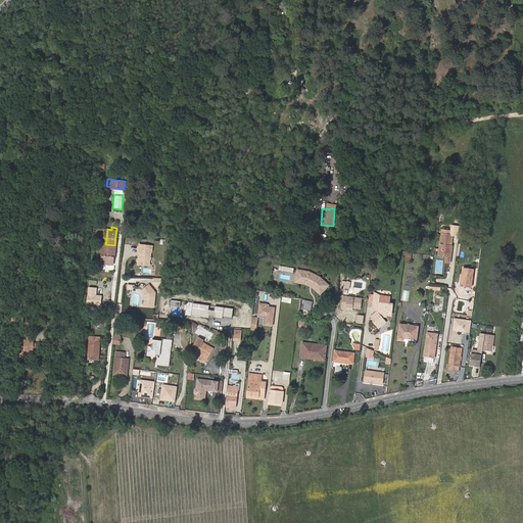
[(327,237),(328,229),(321,228),(320,235),(327,237)]
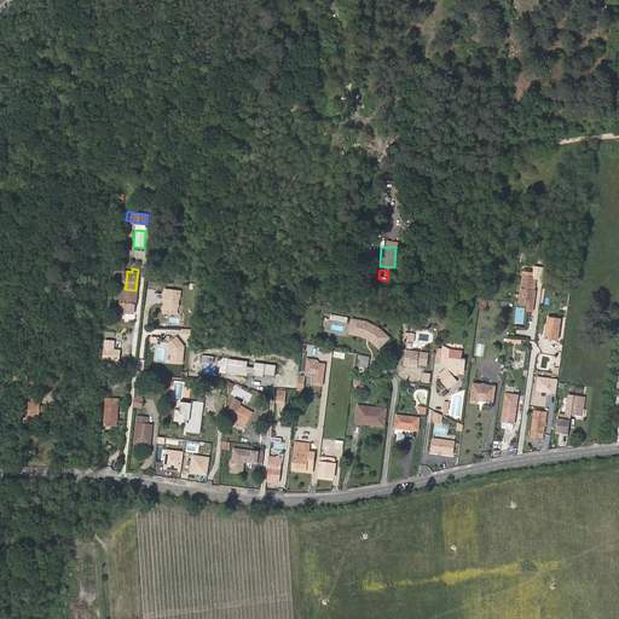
[(533,279),(522,278),(521,288),(526,289),(525,291),(521,290),(520,304),(527,305),(527,312),(532,312),(536,293),(533,293),(536,281),(533,279)]
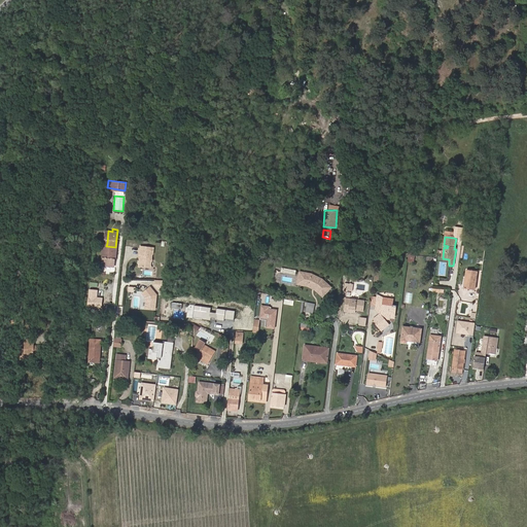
[(114,266),(115,247),(106,246),(105,265),(114,266)]
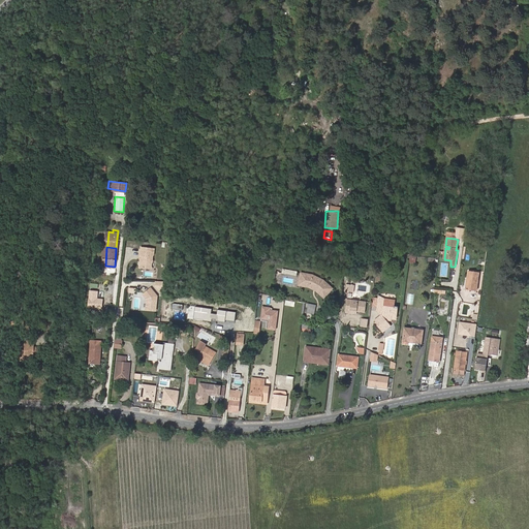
[(153,250),(141,249),(139,257),(143,257),(143,259),(141,260),(139,269),(149,270),(150,263),(151,262),(152,256),(153,256),(153,250)]
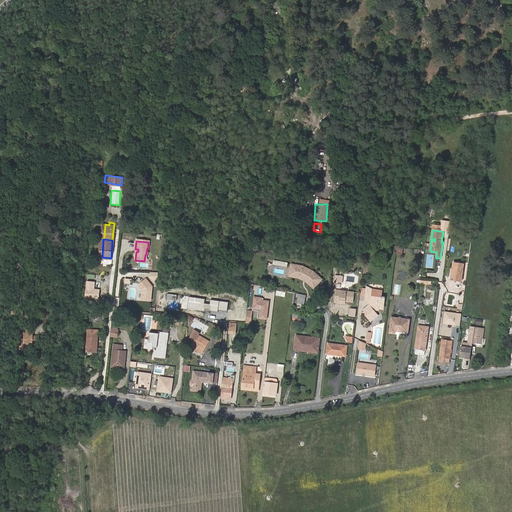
[(303,267),(292,264),(289,274),(299,276),(300,275),(307,279),(307,281),(314,287),(322,280),(313,272),(303,267)]
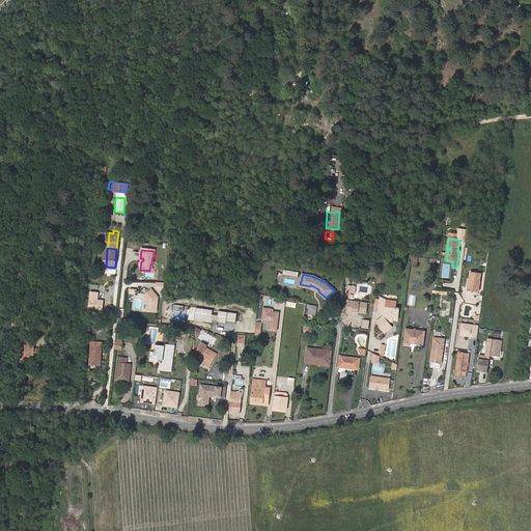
[(468,292),(478,294),(480,275),(470,274),(468,292)]
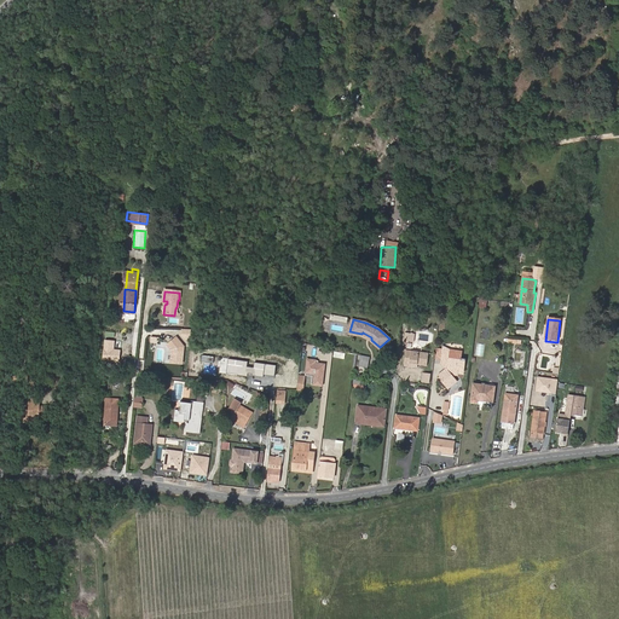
[(180,339),(190,339),(190,329),(180,329),(180,339)]
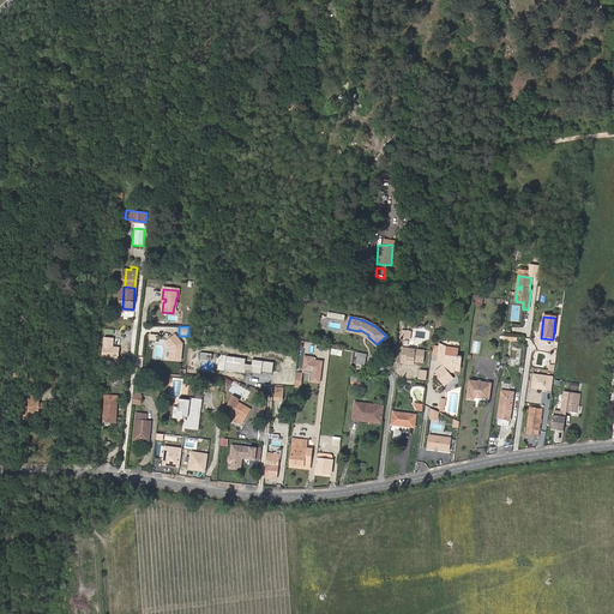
[(375,347),(377,344),(368,337),(368,335),(360,330),(359,331),(347,329),(347,331),(357,335),(366,338),(375,347)]
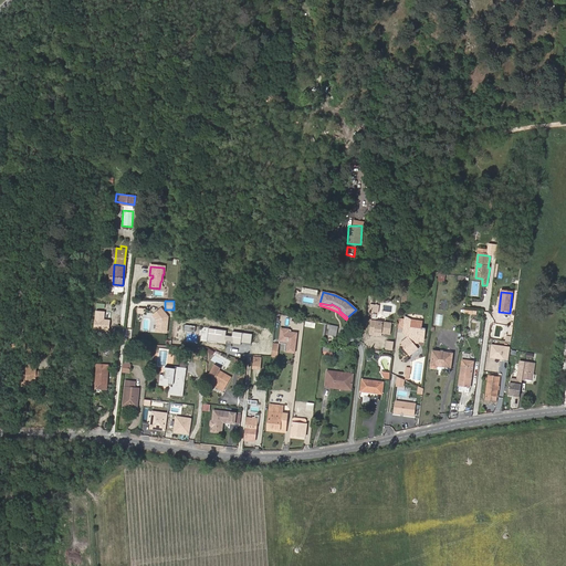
[(154,317),(153,331),(164,332),(165,316),(157,307),(150,314),(154,317)]
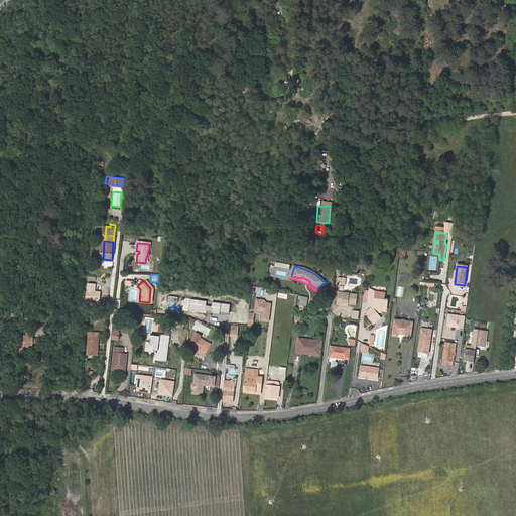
[(368,299),(368,293),(375,291),(369,287),(369,290),(364,290),(363,298),(368,299)]
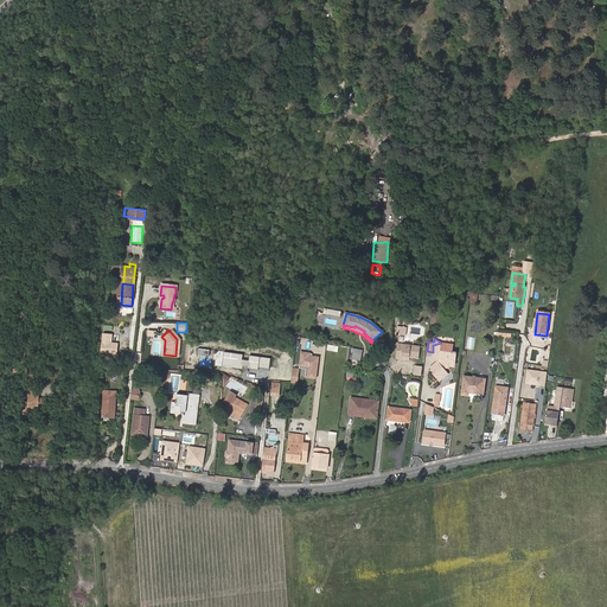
[(420,346),(398,343),(396,358),(401,359),(401,358),(402,357),(409,358),(419,359),(420,346)]
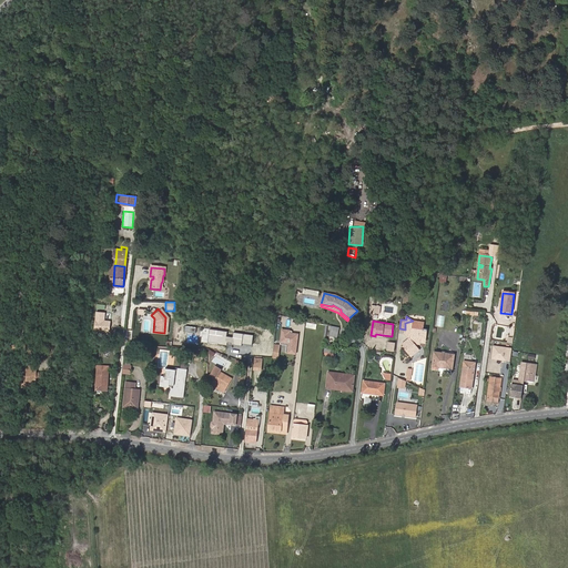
[(424,330),(424,325),(413,324),(413,321),(405,323),(405,330),(405,334),(409,338),(402,344),(406,348),(405,350),(412,357),(421,350),(415,344),(419,342),(427,342),(427,330),(424,330)]
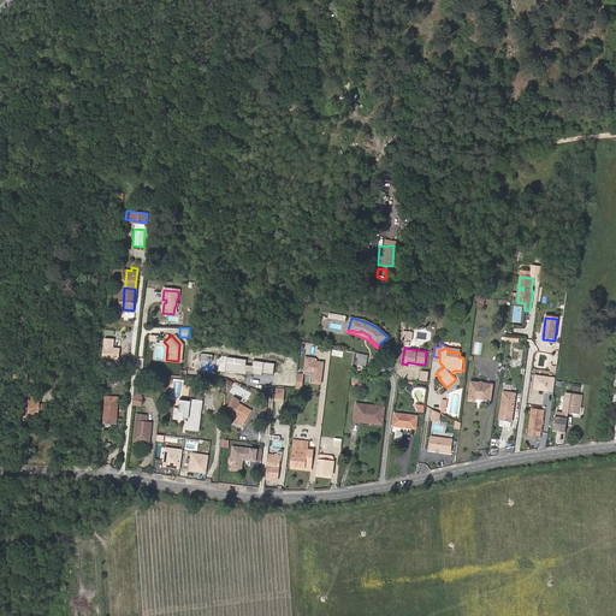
[(368,356),(359,355),(356,367),(367,368),(368,356)]
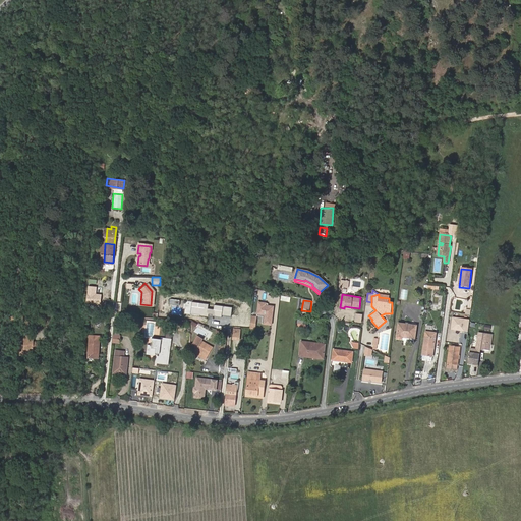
[(270,325),(272,306),(264,306),(265,303),(256,302),(255,314),(264,315),(263,325),(270,325)]
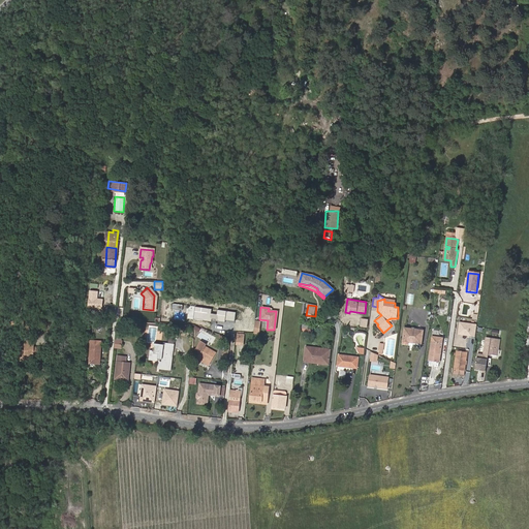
[(413,330),(412,342),(413,343),(422,344),(424,331),(413,330)]
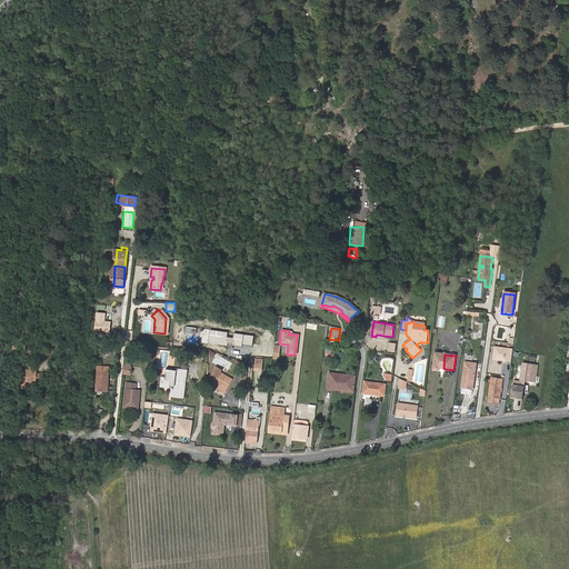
[(473,389),(477,363),(465,362),(461,387),(473,389)]
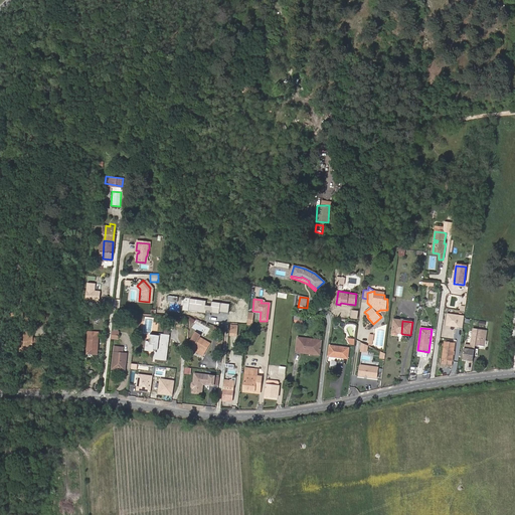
[(484,346),(487,330),(478,329),(475,345),(484,346)]
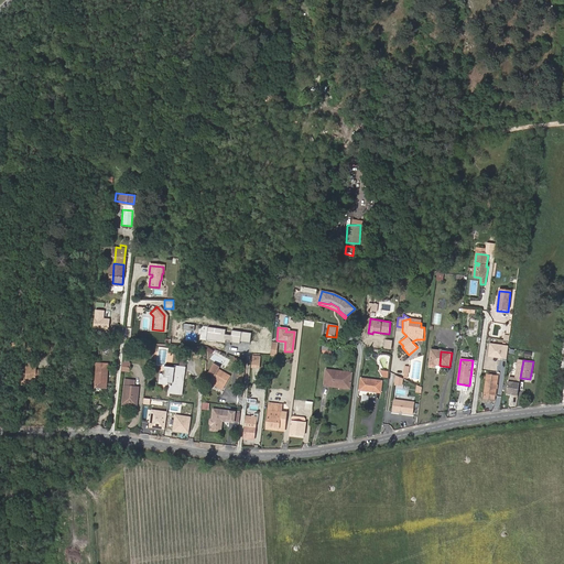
[(36,361),(28,362),(29,372),(24,372),(24,378),(25,378),(25,383),(34,383),(34,380),(38,380),(47,380),(47,370),(36,370),(36,361)]
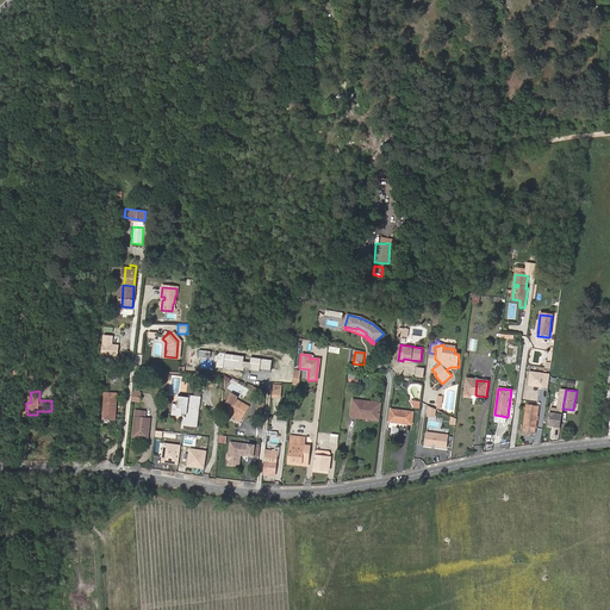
[(112,405),(113,393),(103,392),(100,416),(111,417),(112,405)]
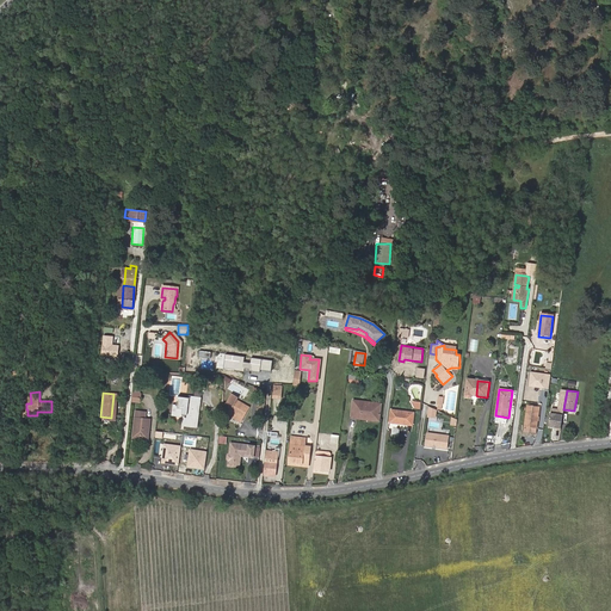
[(230,413),(242,420),(250,408),(236,400),(239,396),(234,394),(228,403),(233,407),(230,413)]
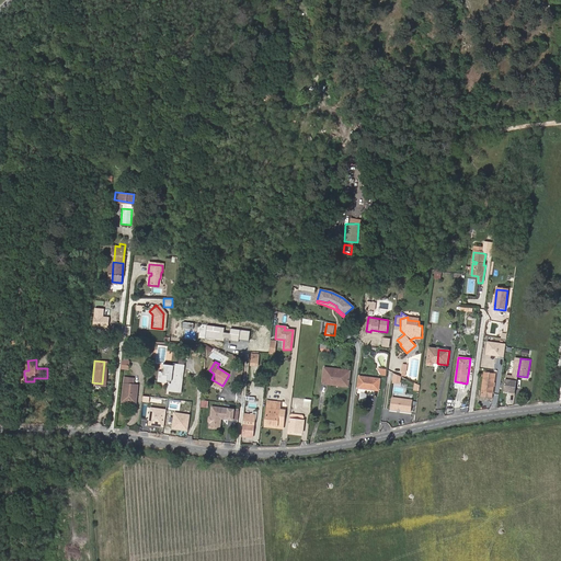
[(158,378),(168,379),(172,380),(171,384),(170,384),(170,390),(181,391),(181,386),(179,385),(180,381),(181,381),(181,376),(181,373),(183,374),(184,365),(174,364),(174,365),(164,364),(163,368),(162,368),(162,371),(159,371),(158,378)]
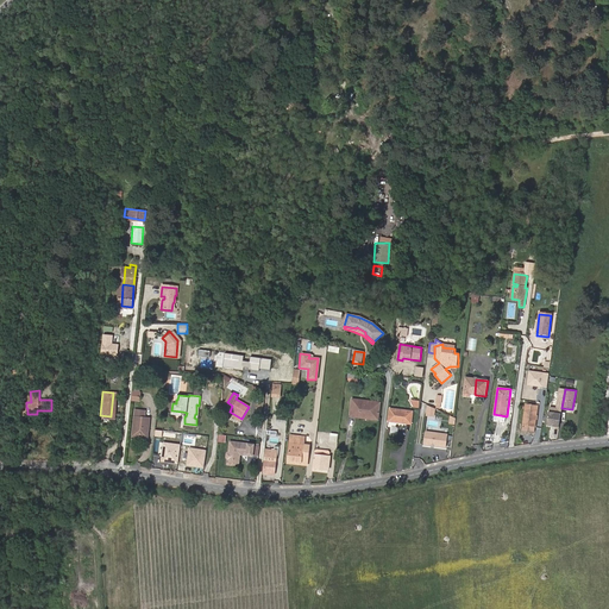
[(352,415),(380,419),(381,403),(353,401),(352,415)]
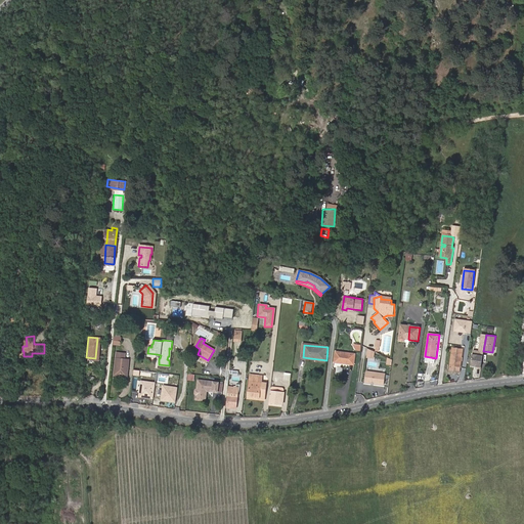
[(449,367),(460,369),(463,351),(452,349),(449,367)]
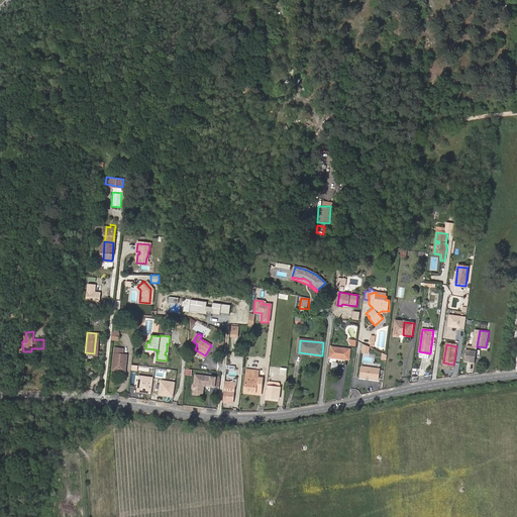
[(112,372),(119,372),(121,348),(114,347),(112,372)]
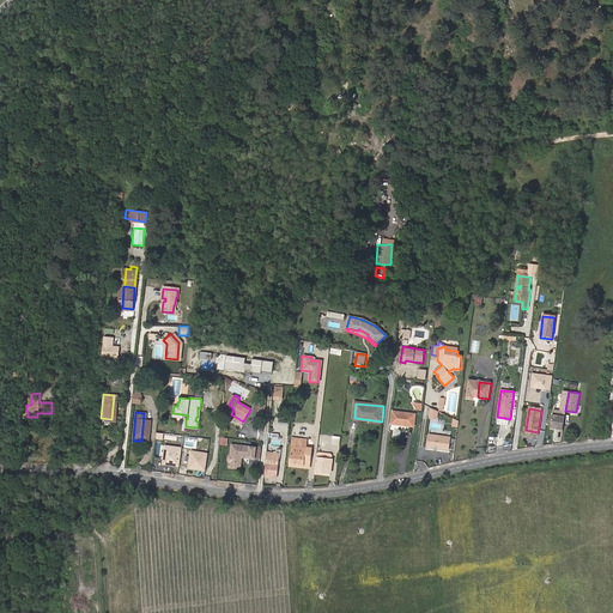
[(392,424),(408,426),(410,425),(413,425),(414,414),(393,412),(392,424)]
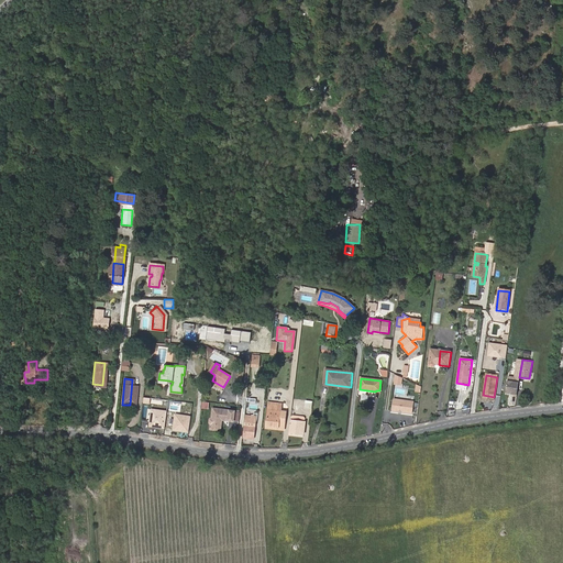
[(517,395),(519,382),(507,379),(506,392),(512,393),(511,395),(517,395)]
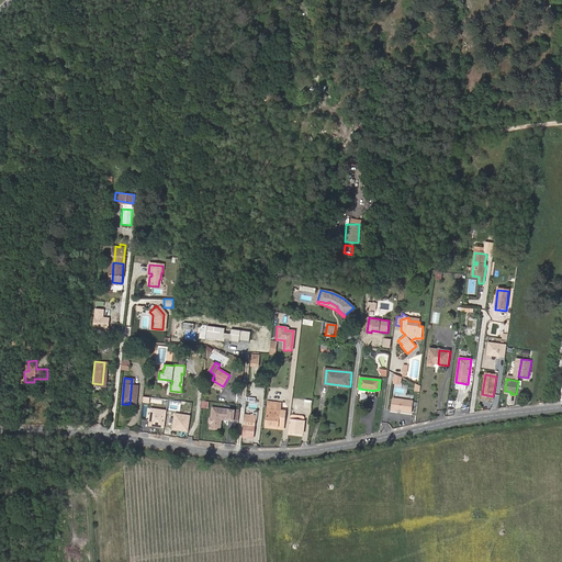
[(414,402),(392,397),(391,409),(413,413),(414,402)]
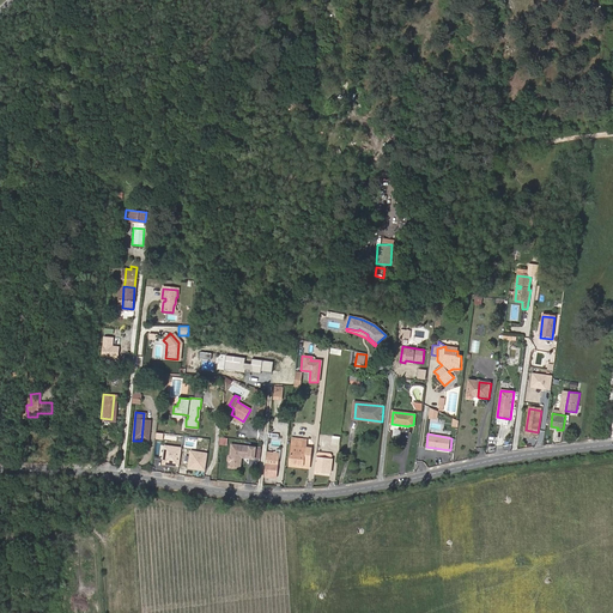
[(303,465),(303,467),(310,467),(311,449),(305,448),(307,439),(293,438),(291,463),(303,465)]
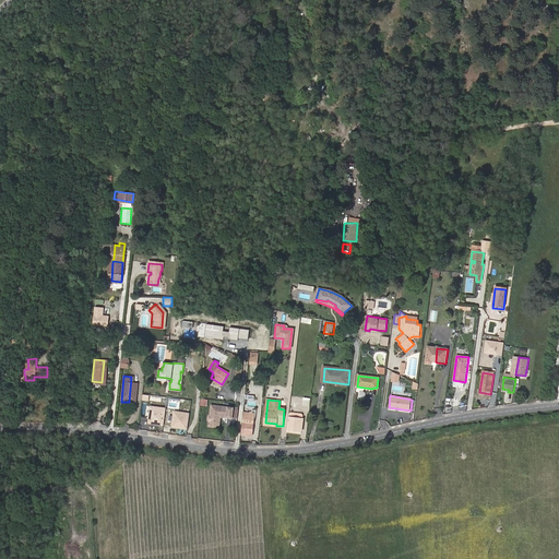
[(234,408),(212,405),(211,415),(210,416),(209,419),(211,421),(210,426),(214,426),(215,421),(219,423),(221,417),(233,418),(233,417),(234,408)]
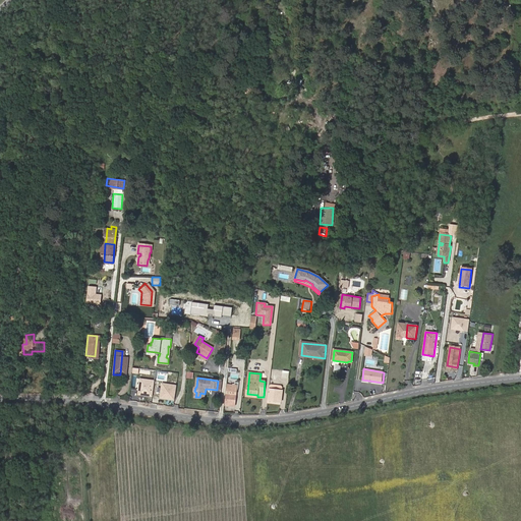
[(225,392),(224,405),(234,406),(236,393),(237,385),(226,384),(225,392)]
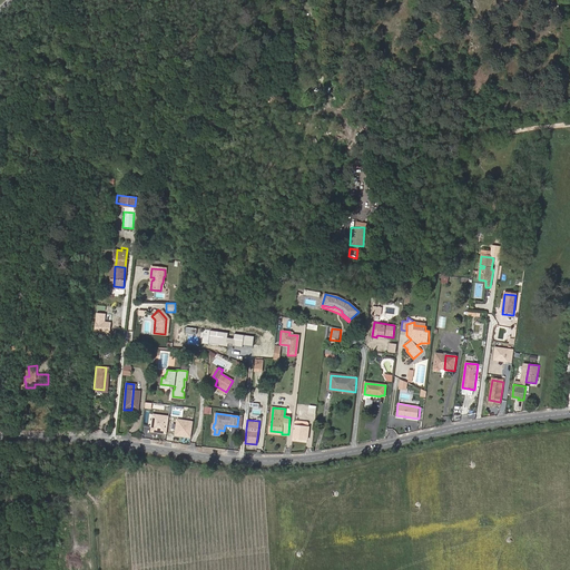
[(293,439),(307,440),(308,428),(301,426),(294,426),(293,439)]
